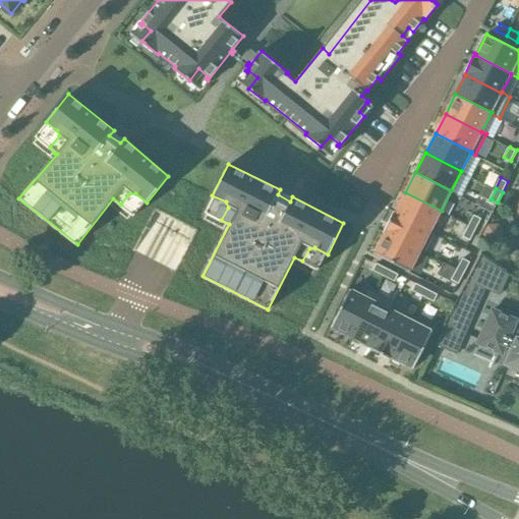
[(442,211),(405,192),(396,211),(396,212),(431,230),(431,229),(442,211)]
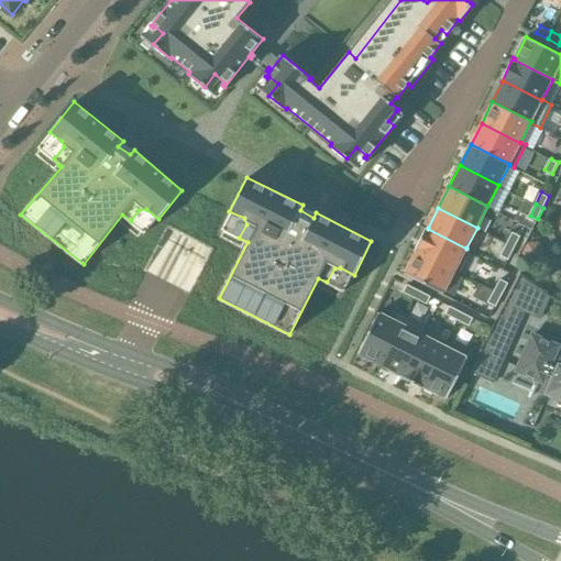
[(428,228),(427,227),(415,251),(416,251),(417,250),(455,270),(455,271),(460,273),(472,250),(466,248),(466,249),(428,229),(428,228)]
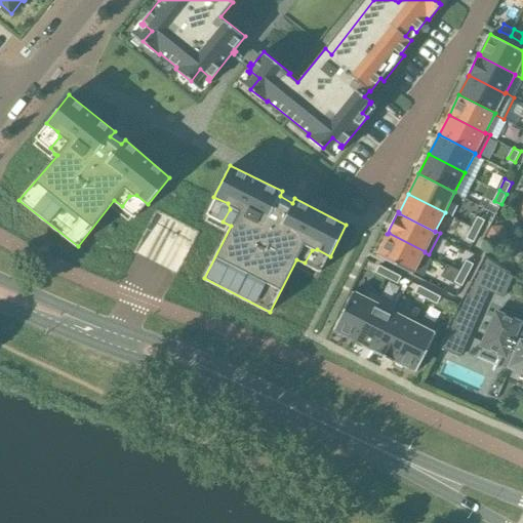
[(479,215),(474,227),(481,230),(486,219),(479,215)]
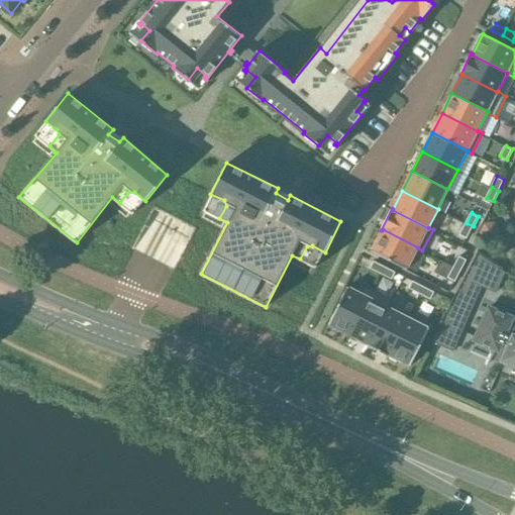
[(474,226),(467,223),(460,234),(468,237),(474,226)]
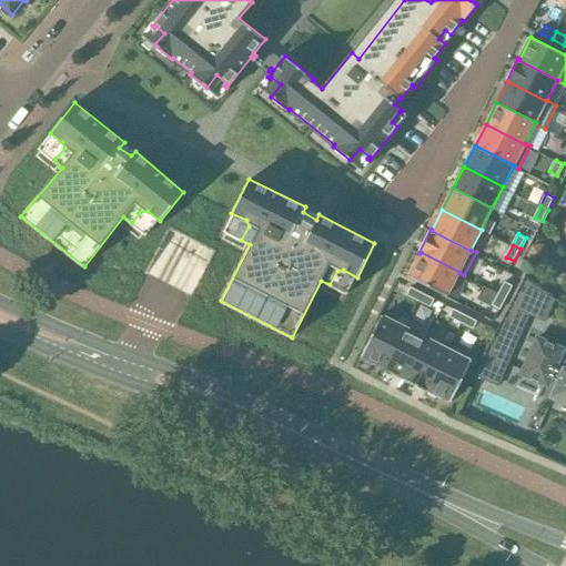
[(460,272),(421,252),(420,253),(408,275),(447,295),(460,273),(460,272)]
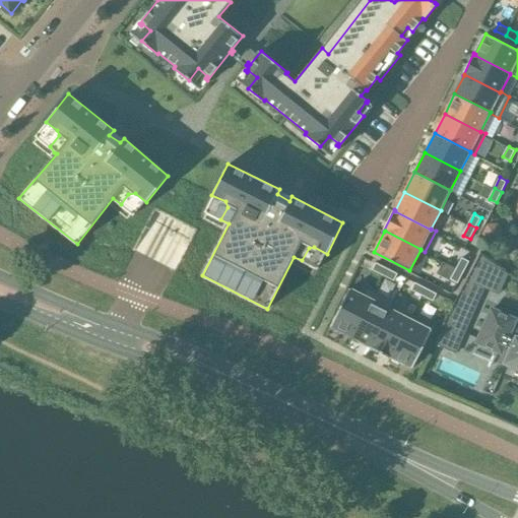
[(507,271),(480,254),(476,262),(505,275),(507,271)]
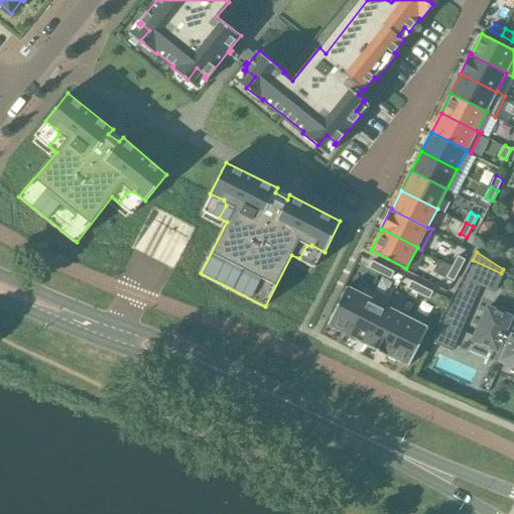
[(460,255),(454,265),(461,269),(467,258),(460,255)]
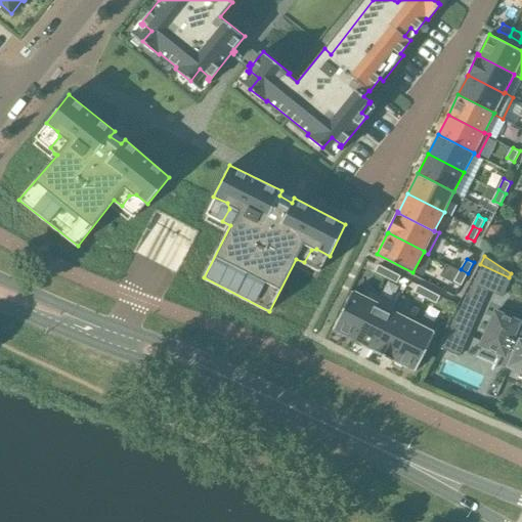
[(380,264),(377,271),(387,276),(391,269),(380,264)]
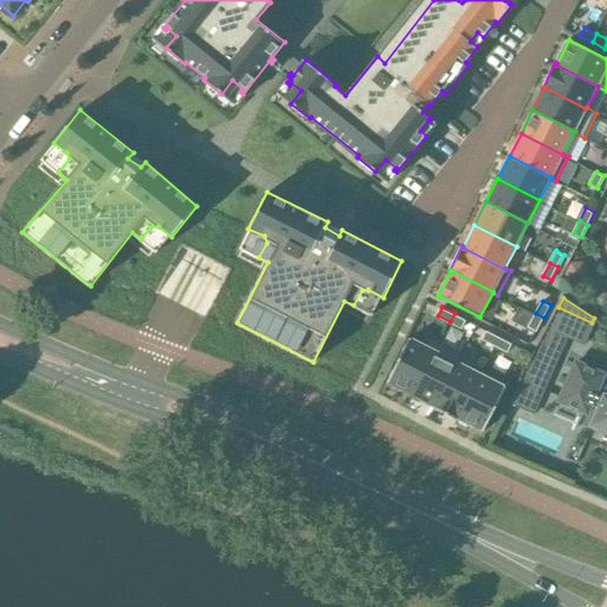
[(468,320),(455,313),(450,321),(463,329),(468,320)]
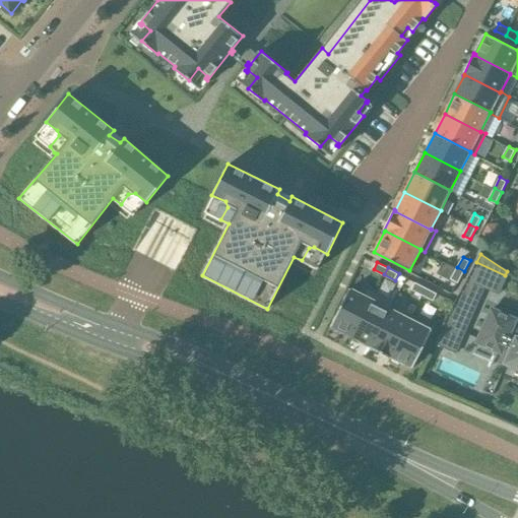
[(464,271),(457,267),(452,278),(459,282),(464,271)]
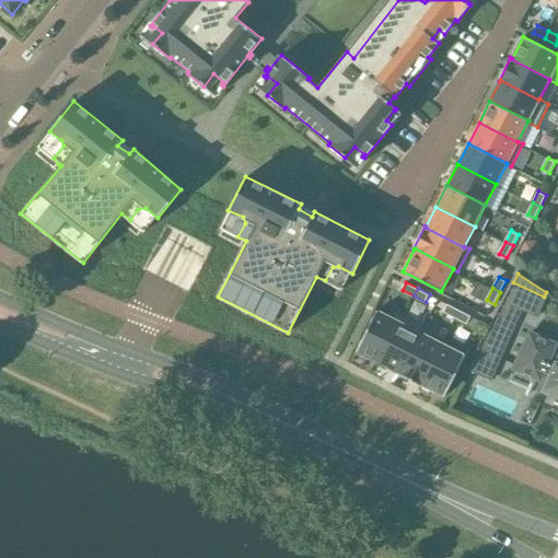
[(456,317),(460,310),(449,303),(444,311),(456,317)]
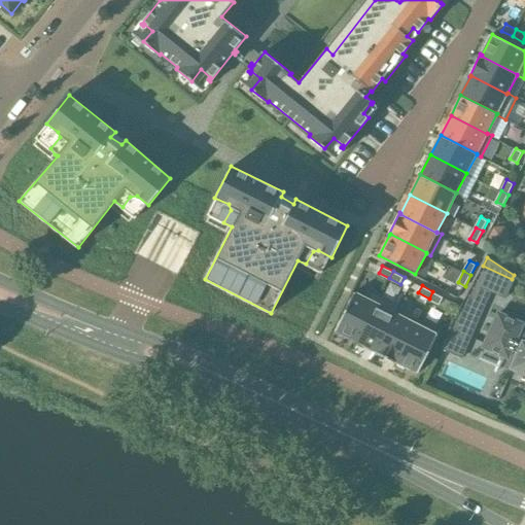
[(357,341),(381,294),(372,289),(368,298),(355,291),(336,330),(357,341)]
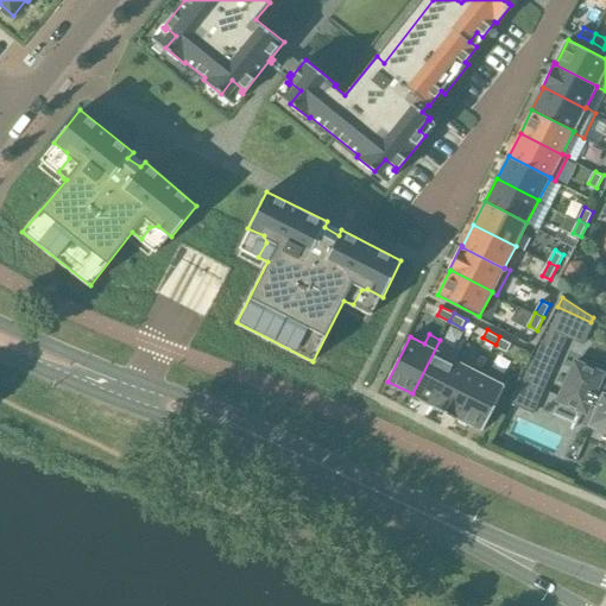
[(522,380),(510,402),(535,411),(547,383),(543,380),(559,342),(542,335),(532,353),(519,379),(522,380)]
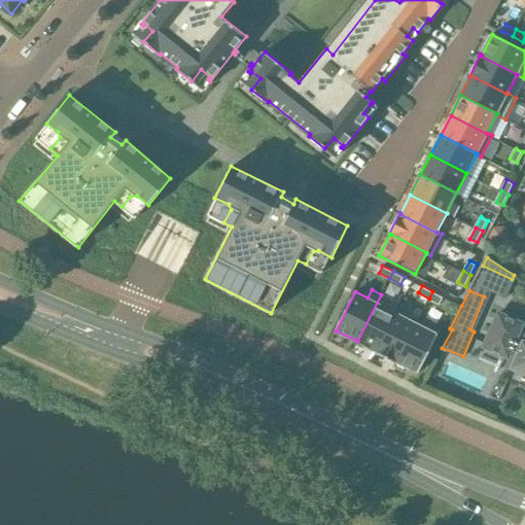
[(444,296),(432,291),(429,299),(440,304),(444,296)]
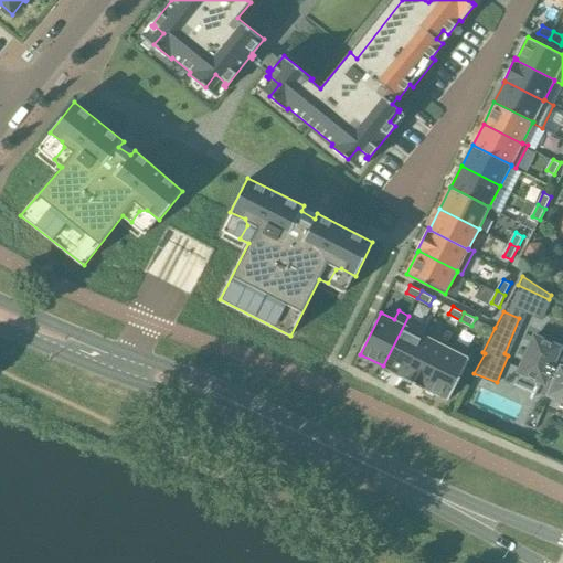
[(431,327),(409,316),(383,365),(403,376),(404,376),(425,336),(426,336),(431,327)]
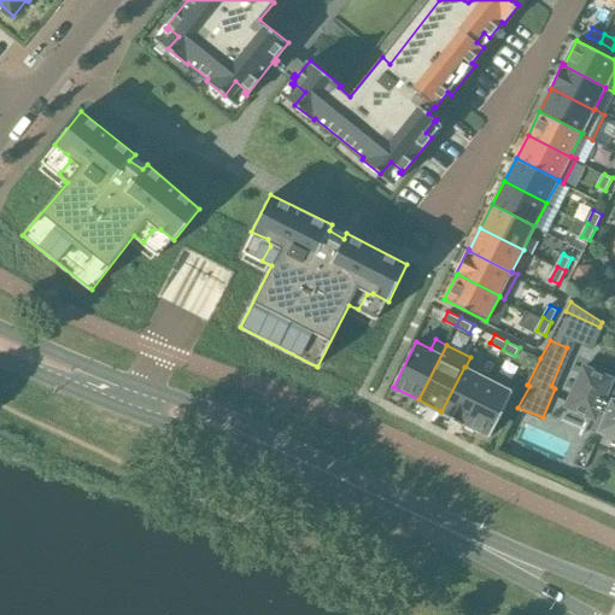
[(614,386),(608,384),(611,378),(583,365),(564,405),(593,417),(597,409),(605,413),(598,429),(614,437),(611,440),(614,441),(614,386)]
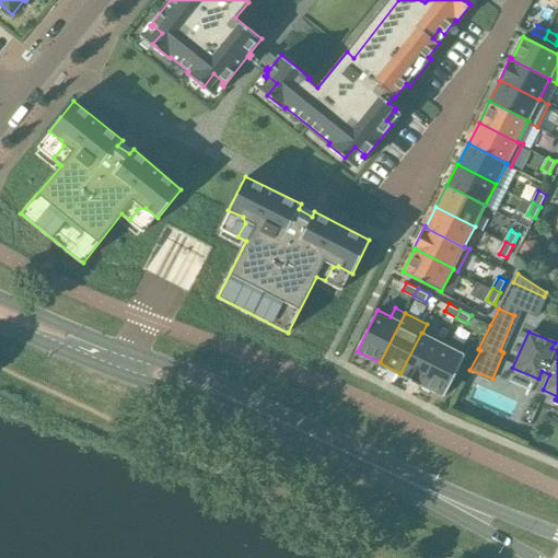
[(442,343),(422,333),(421,333),(400,373),(399,373),(399,374),(422,386),(422,384),(421,384),(442,344),(442,343)]
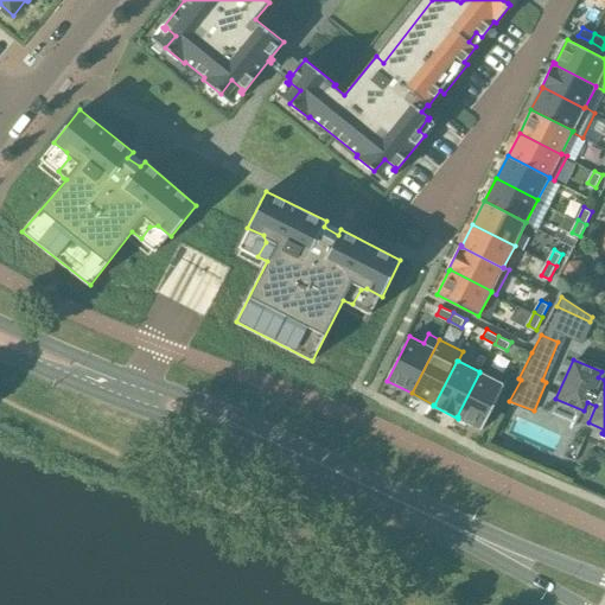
[(482,367),(479,371),(479,373),(457,416),(458,416),(483,430),(508,380),(482,367)]
